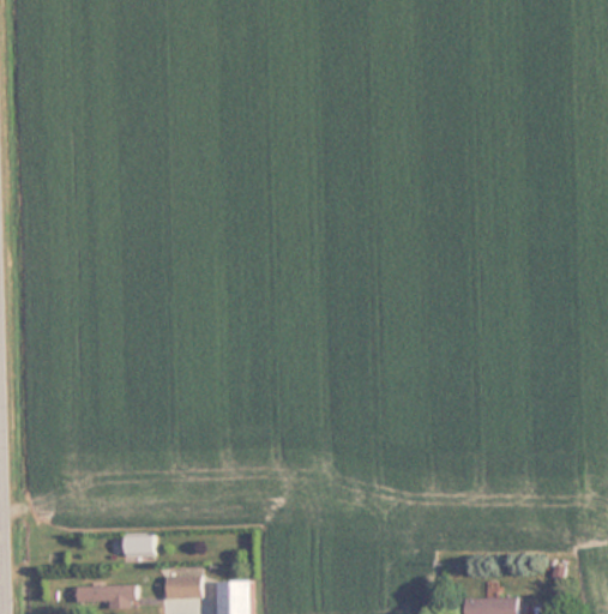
[(151,537),(124,537),(124,557),(151,557),(151,537)]
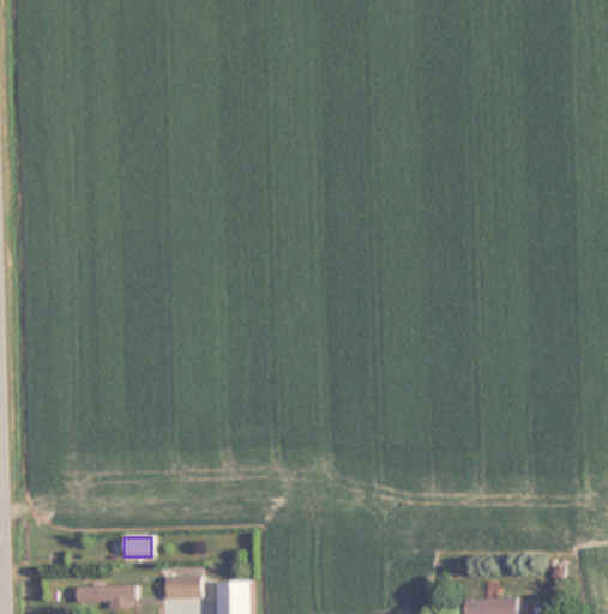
[(199,599),(199,576),(164,576),(164,599),(199,599)]
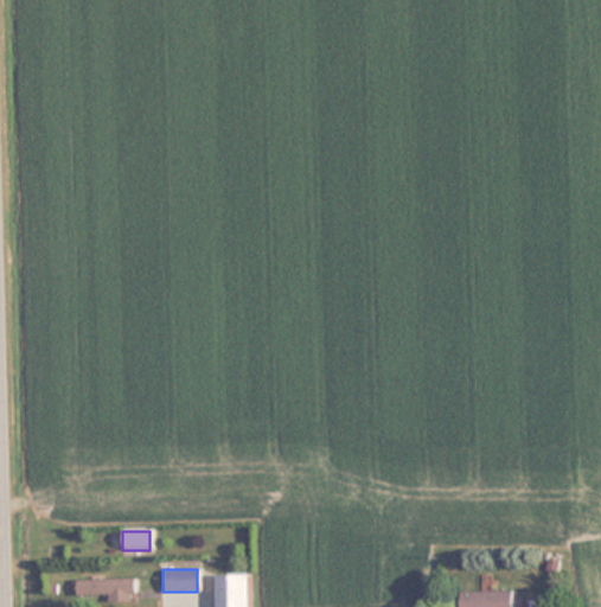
[(247,606),(247,575),(215,575),(215,606),(247,606)]
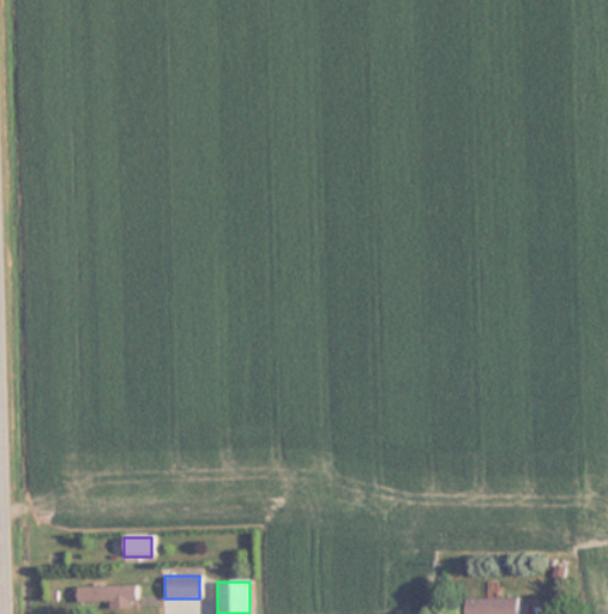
[(133,585),(91,585),(91,601),(106,601),(106,608),(133,608),(133,585)]
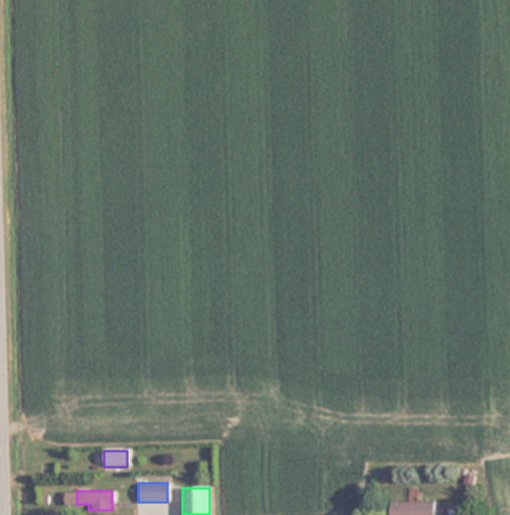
[(433,514),(433,501),(388,501),(388,514),(433,514)]
